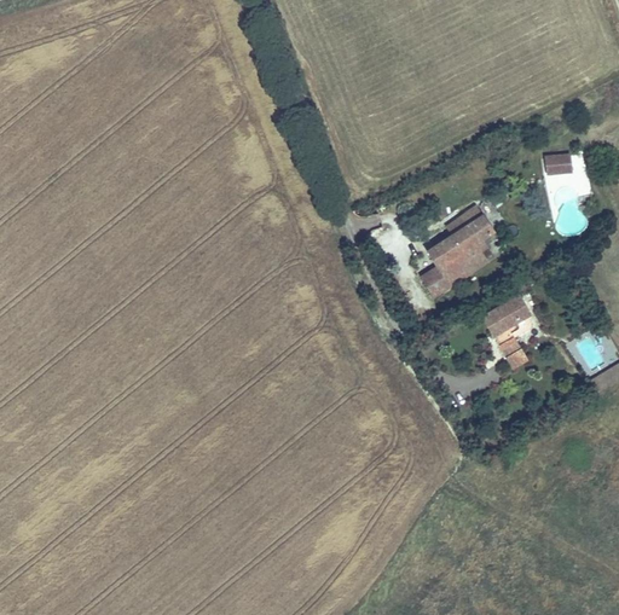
[(545,157),(545,174),(568,173),(567,156),(545,157)]
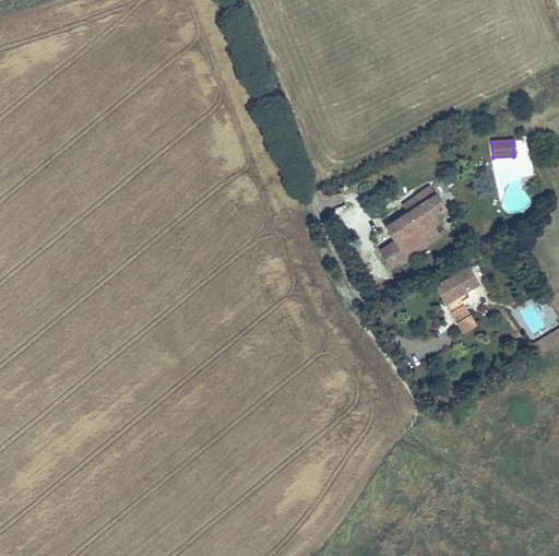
[(381,248),(391,263),(442,234),(437,223),(442,220),(439,213),(447,208),(435,186),(420,194),(426,203),(409,213),(396,221),(405,235),(396,239),(381,248)]
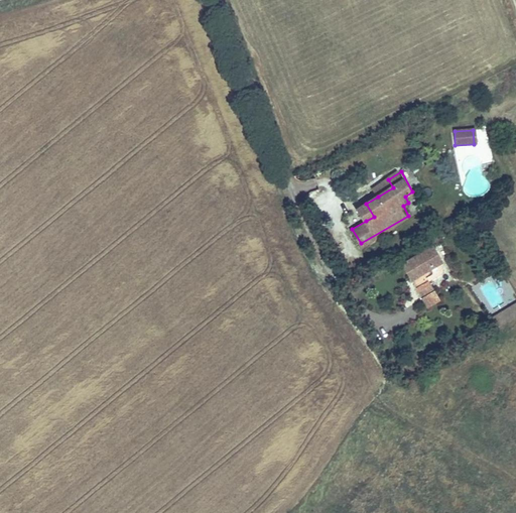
[(393,187),(388,179),(373,187),(378,197),(393,187)]
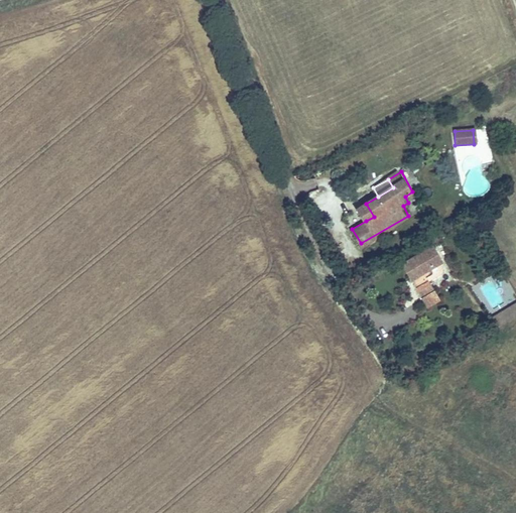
[(359,207),(366,221),(374,217),(366,204),(359,207)]
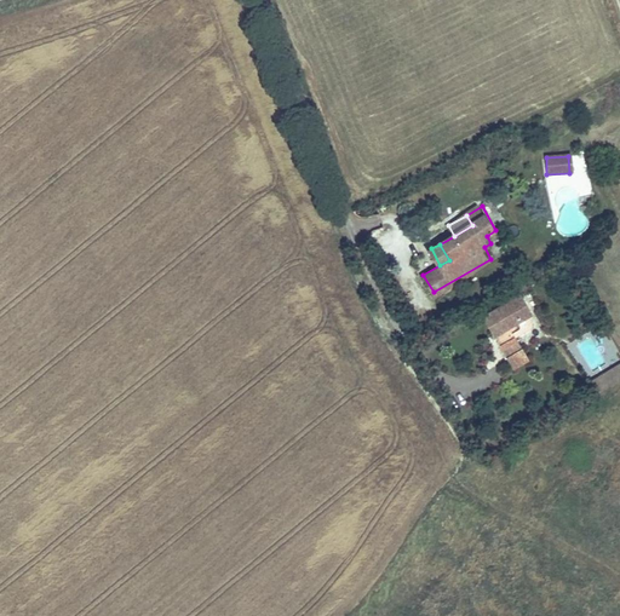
[(430,293),(434,292),(423,275),(422,276),(430,293)]
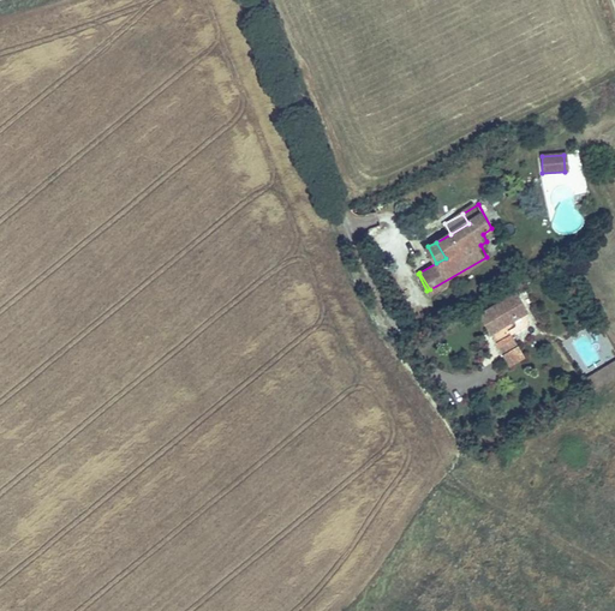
[(517,291),(477,313),(505,361),(523,352),(517,341),(537,329),(517,291)]
